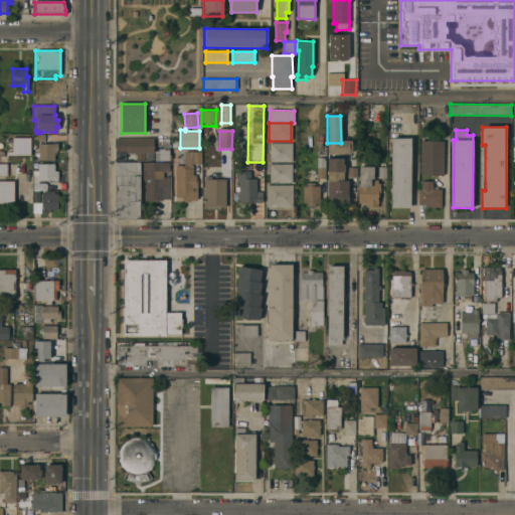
[(30,155),(25,155),(25,158),(20,158),(19,159),(16,159),(14,158),(7,158),(7,152),(12,152),(12,138),(30,138),(30,155)]
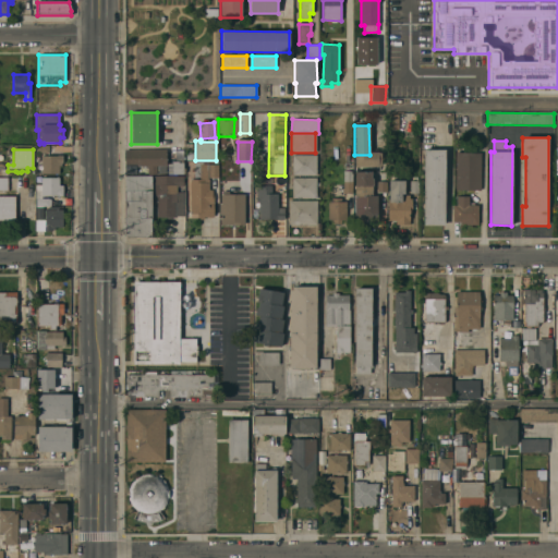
[(166,149),(166,167),(166,173),(158,173),(158,166),(157,166),(157,174),(148,174),(148,167),(136,167),(136,174),(124,174),(124,150),(166,149)]
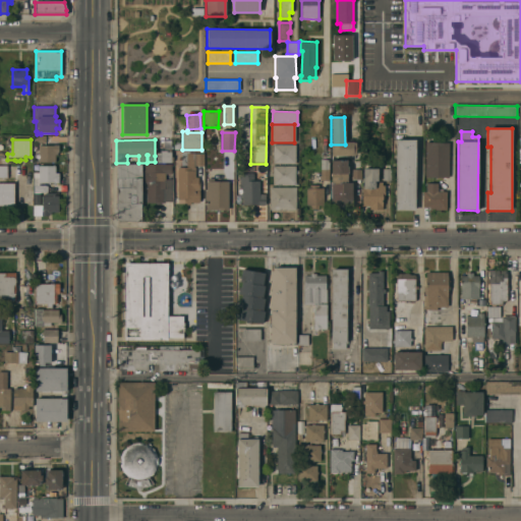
[(415,211),(395,211),(395,139),(415,139),(415,211)]
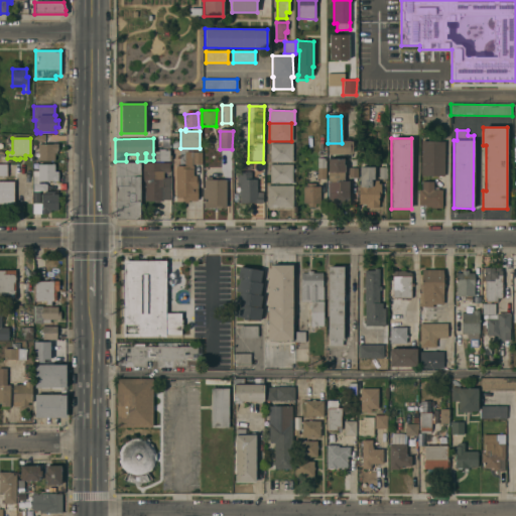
[(421,141),(444,141),(444,176),(421,176),(421,141)]
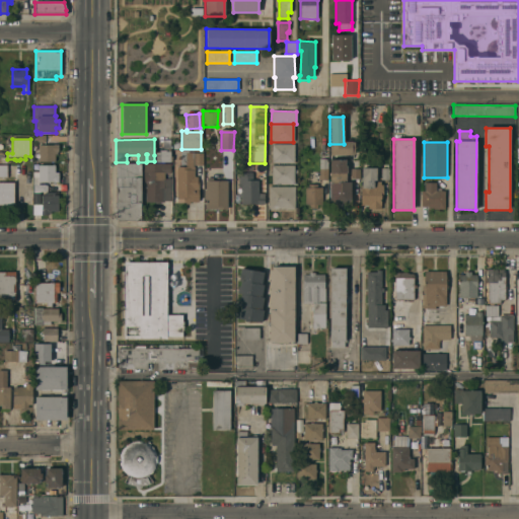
[(272,163),(272,144),(294,144),(294,163),(272,163)]
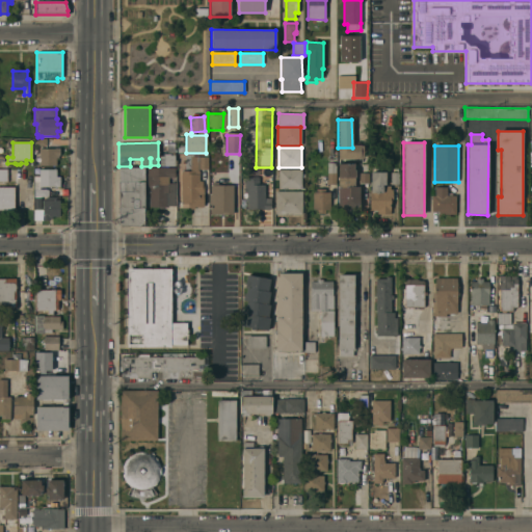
[(59,156),(58,156),(58,158),(56,158),(55,166),(34,166),(34,158),(40,158),(40,149),(59,149),(59,156)]
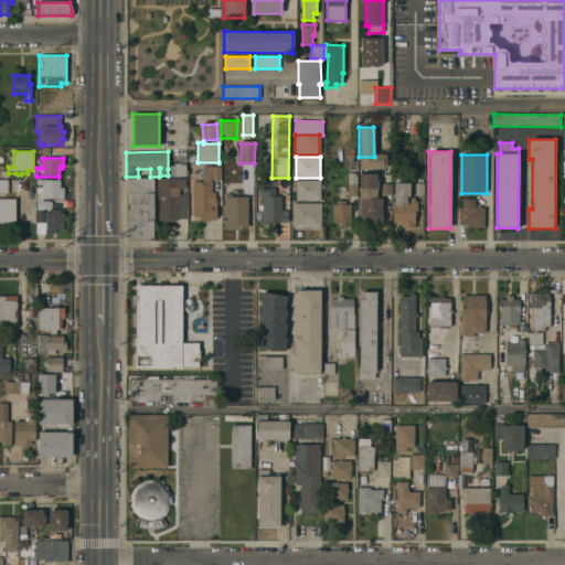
[(169,177),(169,167),(173,167),(173,163),(180,163),(180,162),(185,162),(185,177),(169,177)]
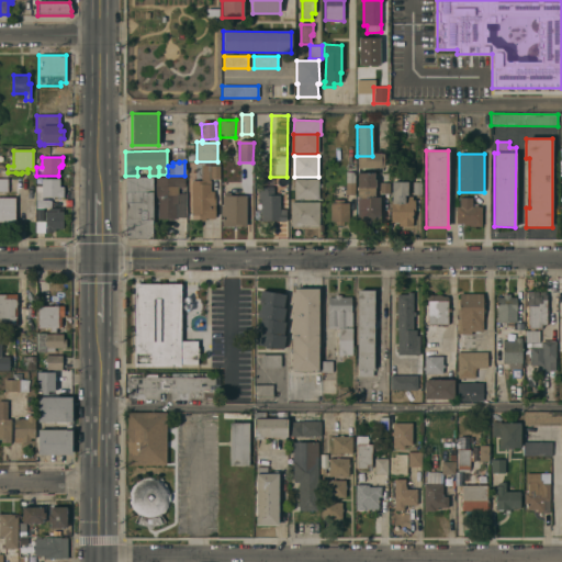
[(210,165),(220,165),(220,179),(210,179),(210,165)]
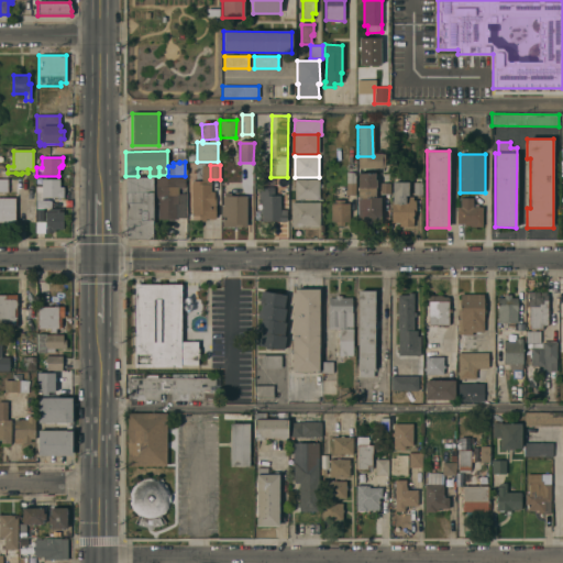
[(355,196),(345,196),(345,190),(341,190),(341,185),(346,185),(346,173),(355,173),(355,196)]
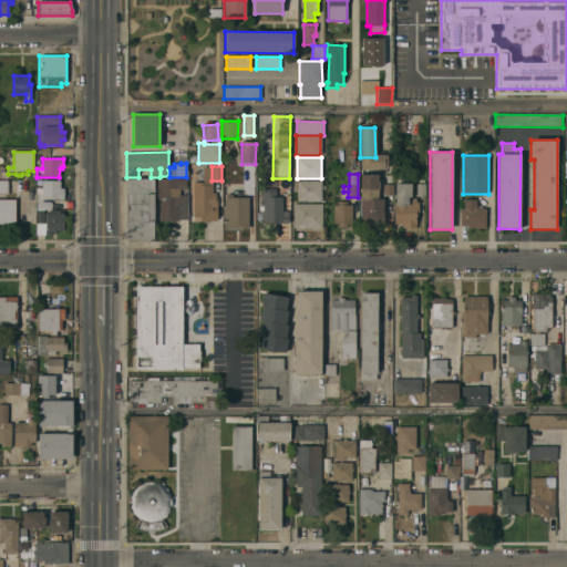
[(383,226),(371,226),(371,223),(360,223),(360,175),(378,175),(378,182),(379,182),(379,188),(378,188),(378,199),(382,199),(383,226)]
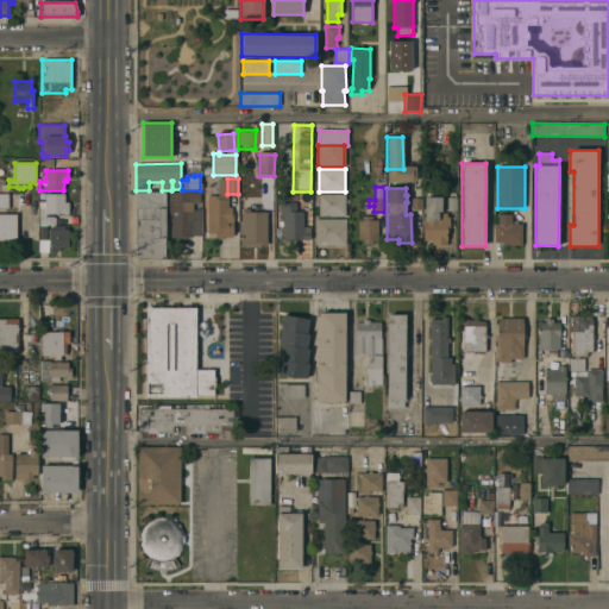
[(193,192),(193,193),(200,193),(200,203),(193,203),(193,221),(190,221),(190,237),(171,237),(171,214),(168,214),(167,193),(193,192)]
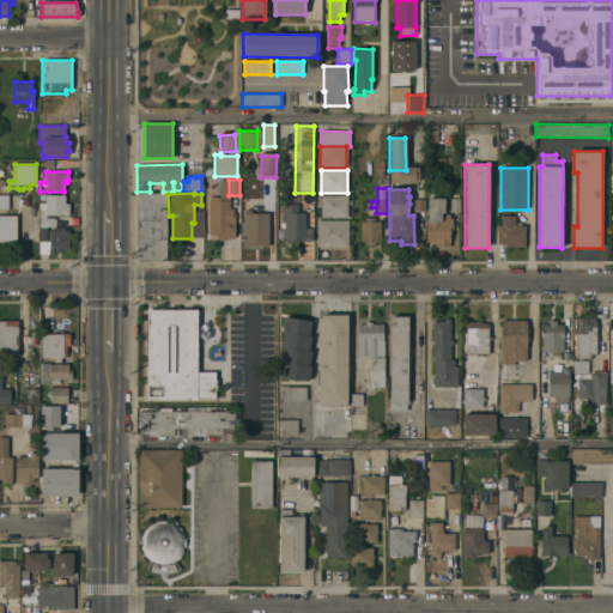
[(135,194),(167,194),(167,210),(165,210),(167,261),(141,261),(139,261),(138,259),(137,255),(135,194)]
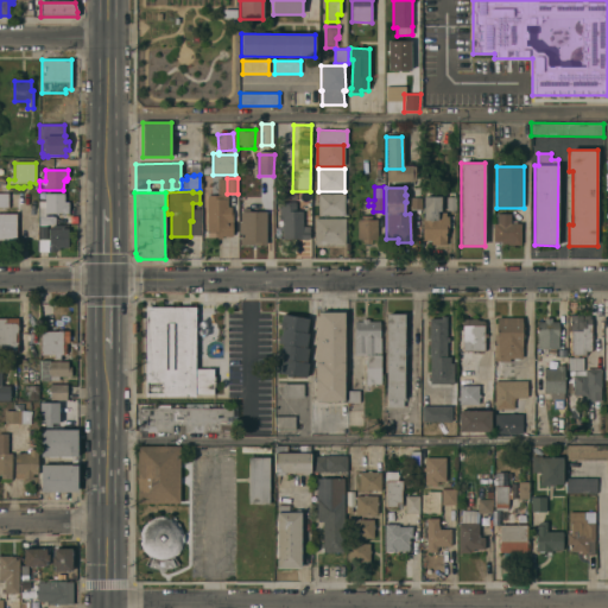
[(39,202),(45,202),(45,194),(64,194),(64,202),(68,202),(68,214),(45,214),(45,216),(54,216),(54,217),(56,217),(56,225),(52,225),(46,225),(39,225),(39,202)]
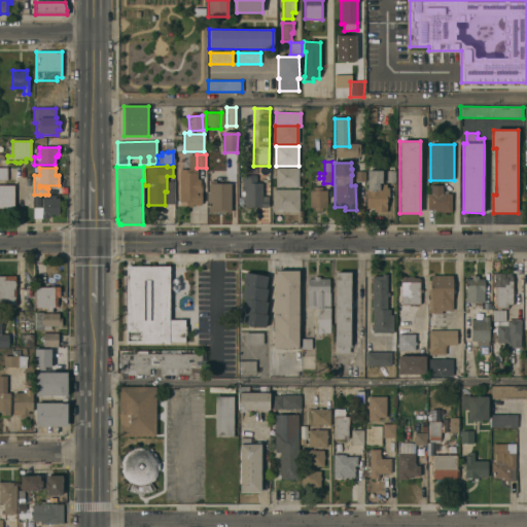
[(299,168),(299,187),(276,187),(276,168),(299,168)]
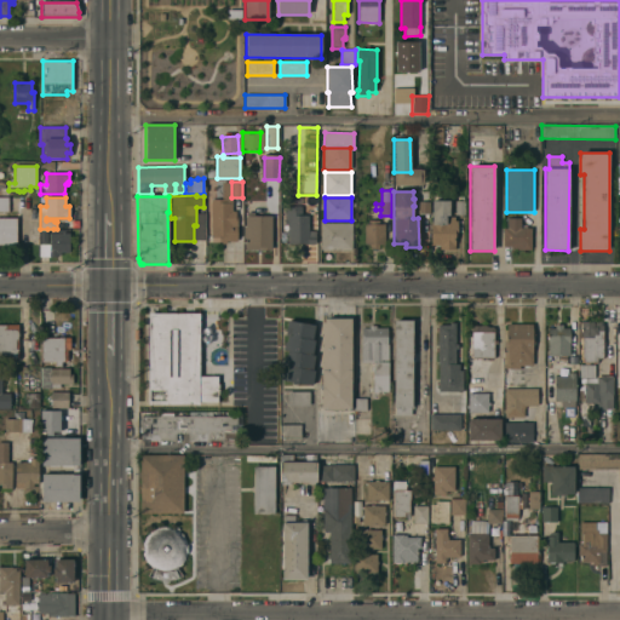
[(211,200),(227,200),(227,202),(231,202),(231,212),(237,212),(237,241),(219,241),(219,237),(211,237),(211,200)]
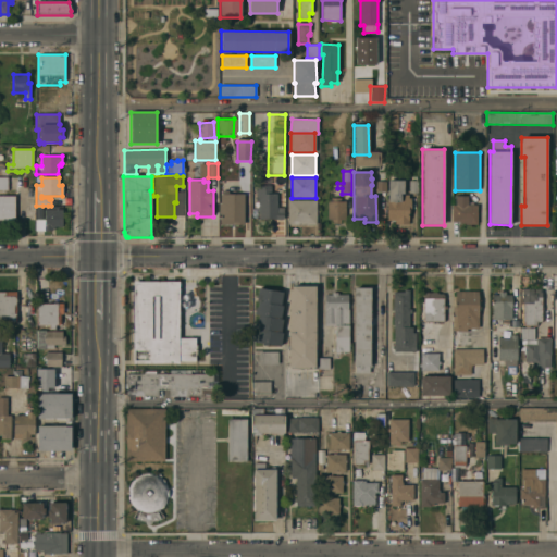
[(404,195),(408,195),(408,198),(411,198),(410,213),(409,213),(409,224),(395,224),(395,221),(386,220),(386,201),(387,201),(388,180),(404,181),(404,195)]
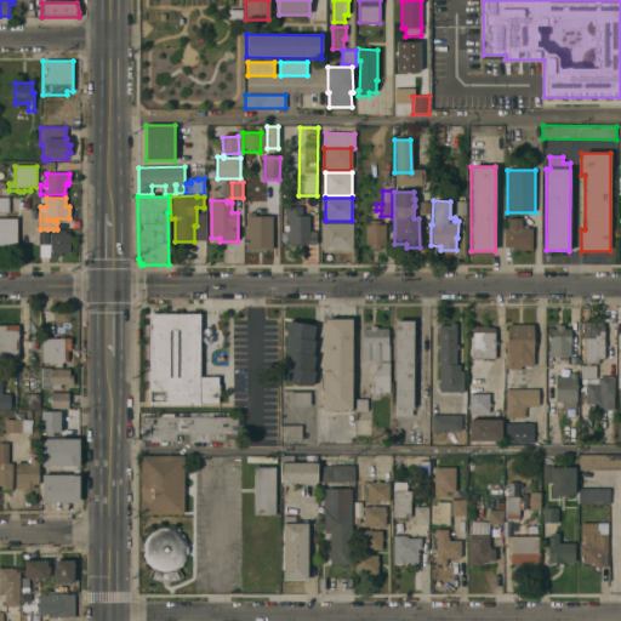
[(289,244),(289,226),(284,226),(284,220),(285,220),(286,208),(302,208),(302,216),(309,216),(309,232),(317,232),(317,245),(289,244)]
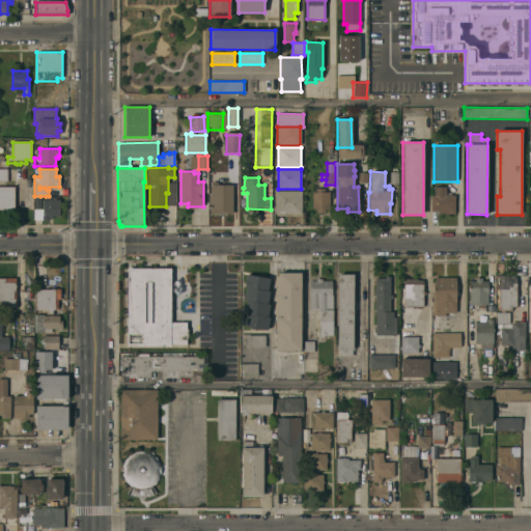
[(232,215),(211,214),(211,183),(218,183),(218,185),(232,186),(232,215)]
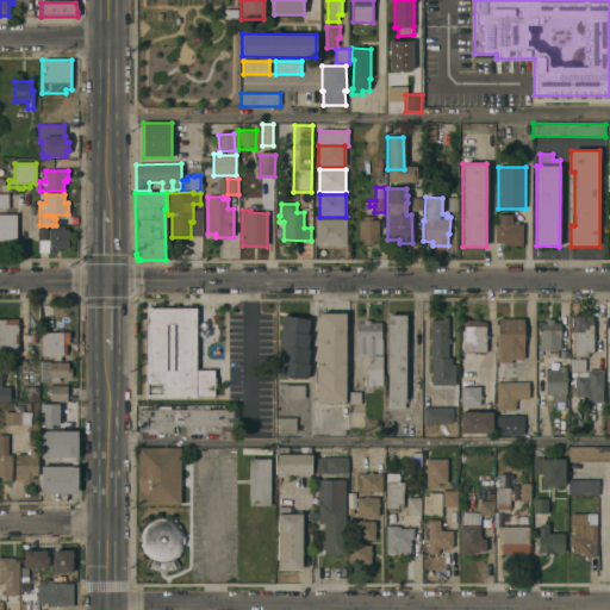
[(35,240),(22,240),(23,211),(36,212),(35,240)]
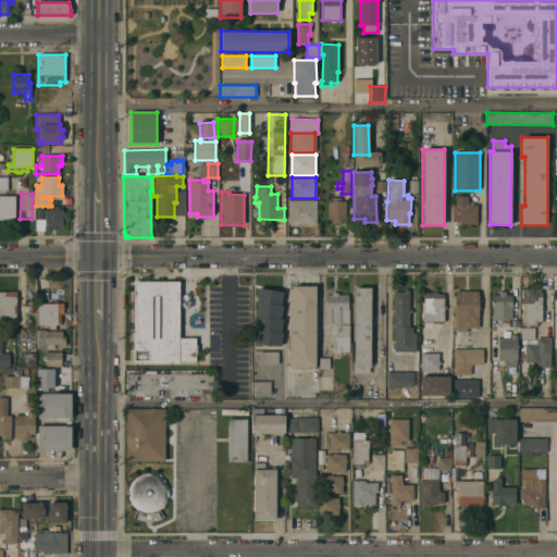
[(0,196),(15,196),(15,220),(8,220),(8,223),(3,223),(1,224),(0,224),(0,196)]
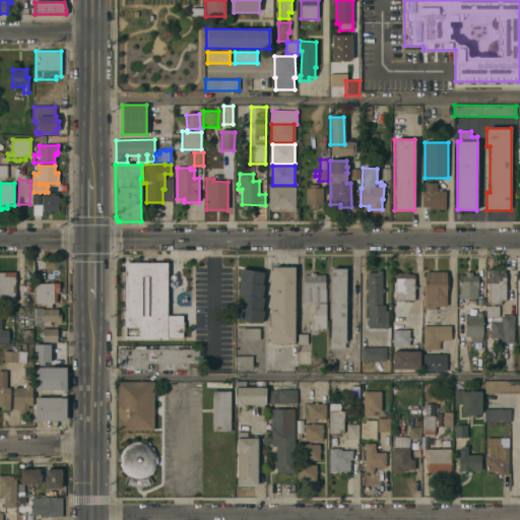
[(446,209),(429,209),(429,207),(421,207),(421,191),(426,191),(426,183),(437,183),(437,191),(446,191),(446,209)]
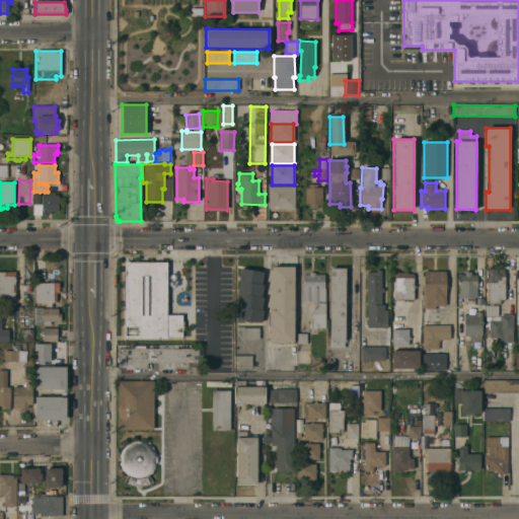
[(321,205),(317,205),(317,209),(311,208),(311,205),(305,205),(305,188),(308,188),(308,184),(321,184),(321,189),(322,189),(321,205)]
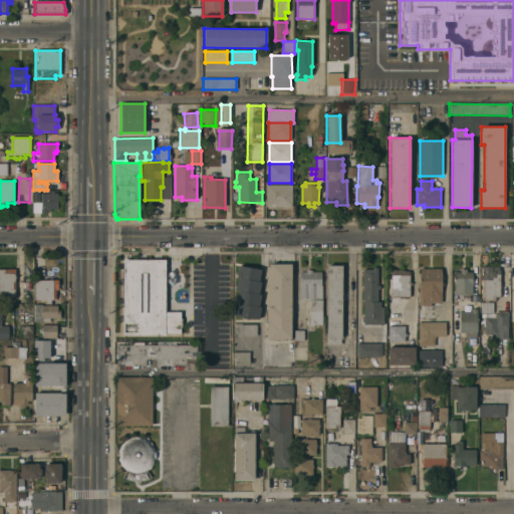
[(292,185),(292,208),(266,207),(266,185),(292,185)]
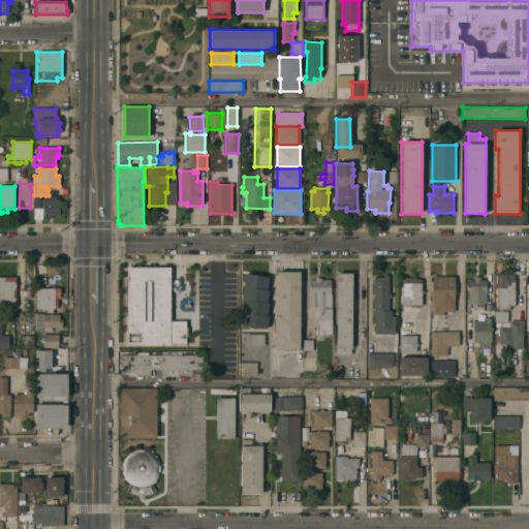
[(42,199),(59,199),(59,216),(52,216),(52,218),(49,218),(49,219),(42,219),(42,209),(42,199)]
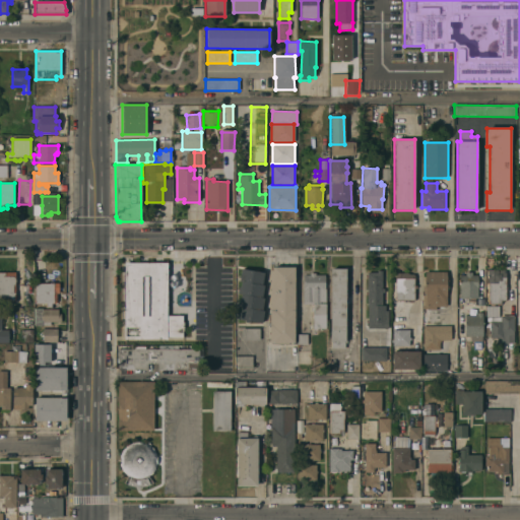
[(167,263),(167,316),(183,316),(183,337),(167,337),(167,339),(125,339),(125,263),(167,263)]
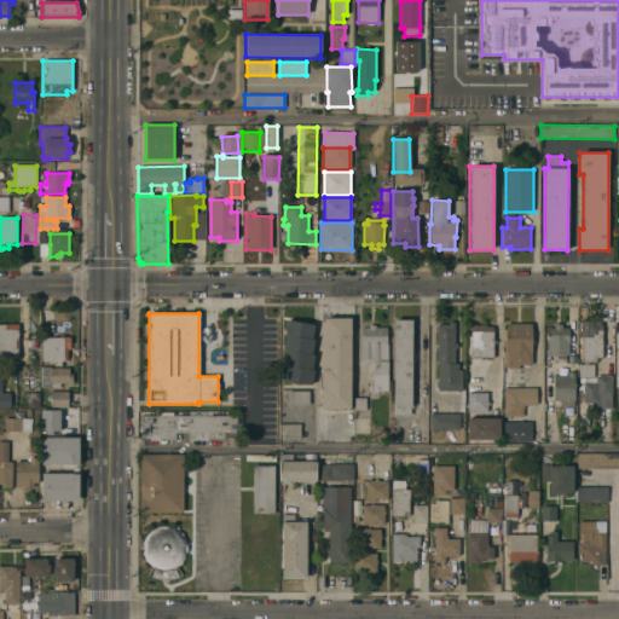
[(351,410),(322,410),(322,320),(324,320),(324,318),(351,318),(351,410)]
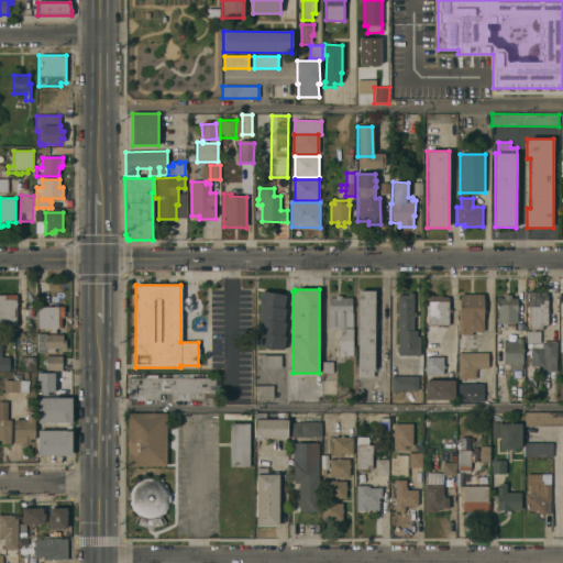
[(286,296),(284,309),(286,309),(284,322),(286,323),(284,337),(286,337),(284,351),(257,345),(258,339),(261,339),(262,333),(257,332),(258,324),(260,324),(262,319),(257,318),(258,311),(261,311),(262,306),(258,305),(261,291),(286,296)]
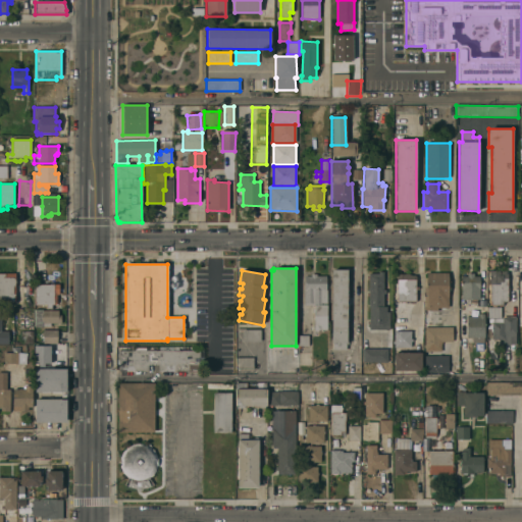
[(347,344),(346,344),(346,351),(332,351),(332,344),(331,344),(332,270),(348,270),(347,344)]
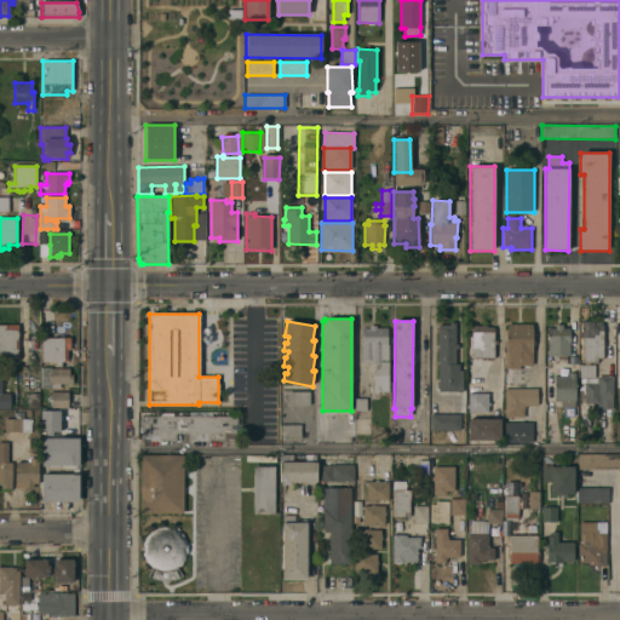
[(583,322),(612,322),(612,329),(603,329),(603,359),(597,359),(597,363),(583,363),(583,322)]
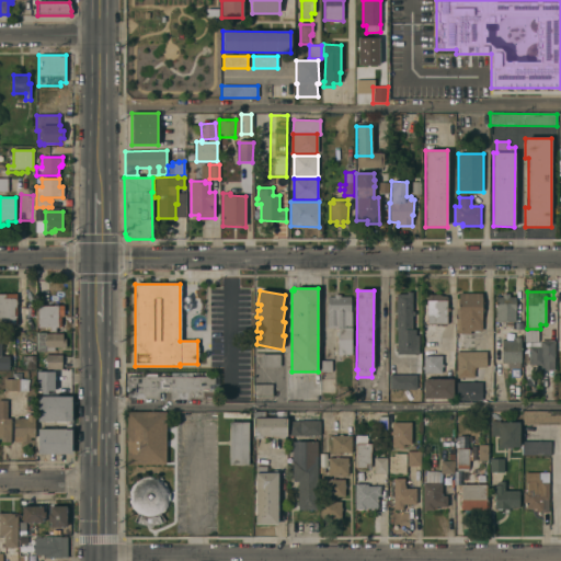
[(397,330),(396,330),(397,295),(407,295),(407,293),(412,293),(411,312),(414,312),(414,317),(412,317),(412,330),(415,330),(415,335),(419,335),(418,355),(397,355),(397,330)]
